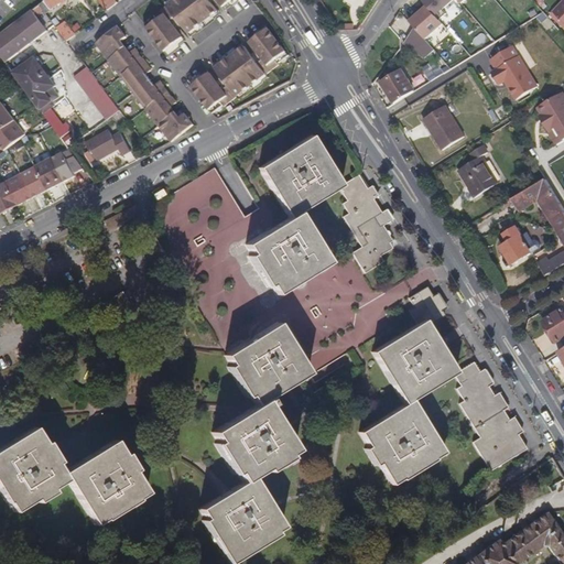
[(45,0),(40,6),(45,13),(62,0),(45,0)]
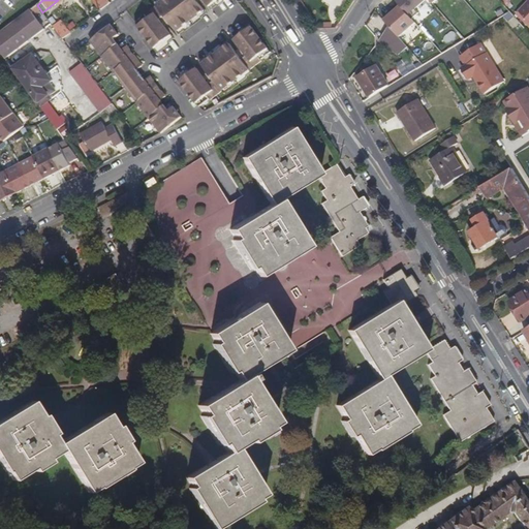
[(111,2),(109,0),(93,0),(100,10),(111,2)]
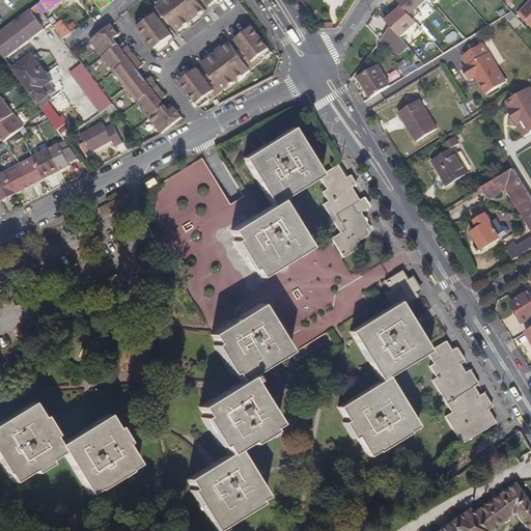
[(156,50),(173,36),(167,28),(161,20),(165,17),(171,25),(177,32),(205,11),(199,3),(196,0),(204,0),(211,7),(220,0),(165,0),(158,6),(145,16),(146,17),(136,24),(156,50)]
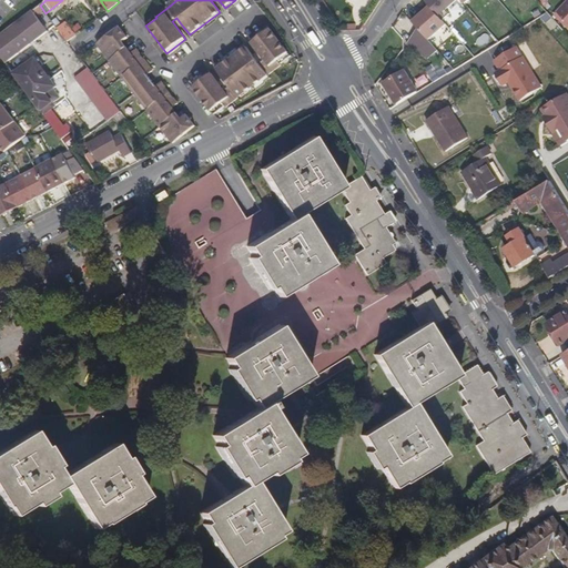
[(241,3),(240,2),(242,0),(235,0),(225,8),(227,11),(233,7),(234,8),(241,3)]
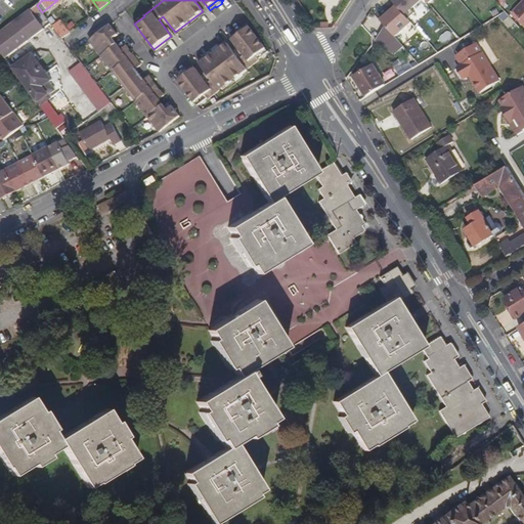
[(389,0),(396,6),(407,19),(413,13),(410,9),(421,0),(389,0)]
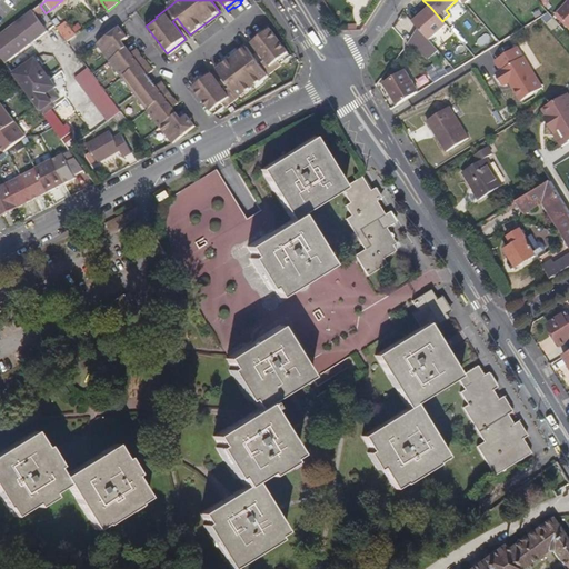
[(442,21),(430,7),(412,22),(419,30),(429,41),(446,26),(442,21)]
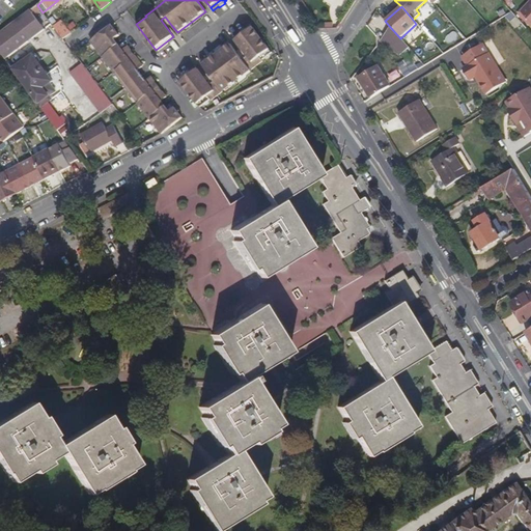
[(29,11),(0,32),(0,50),(2,53),(39,25),(29,11)]
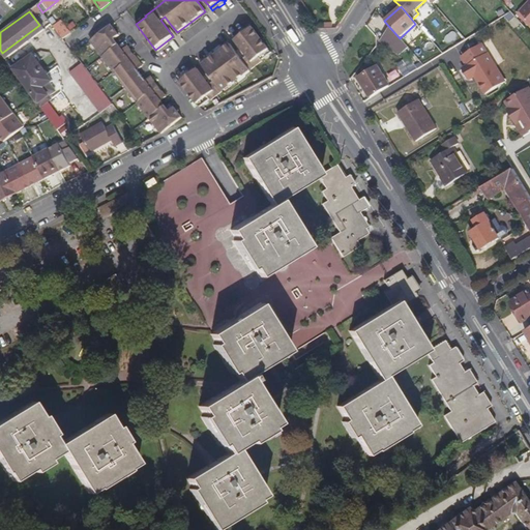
[(186,32),(203,20),(202,19),(207,15),(205,11),(177,32),(179,35),(185,31),(186,32)]
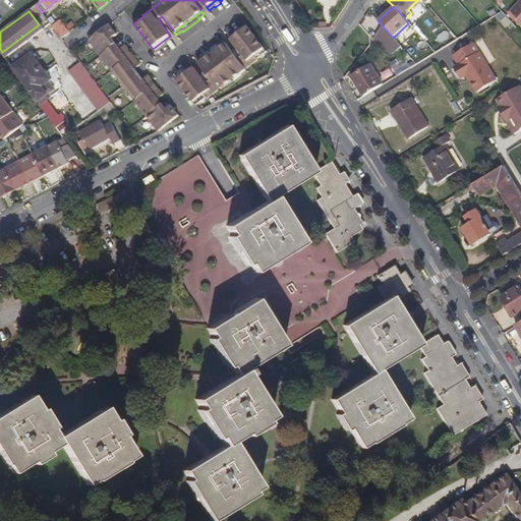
[(168,24),(162,16),(158,19),(164,27),(168,24)]
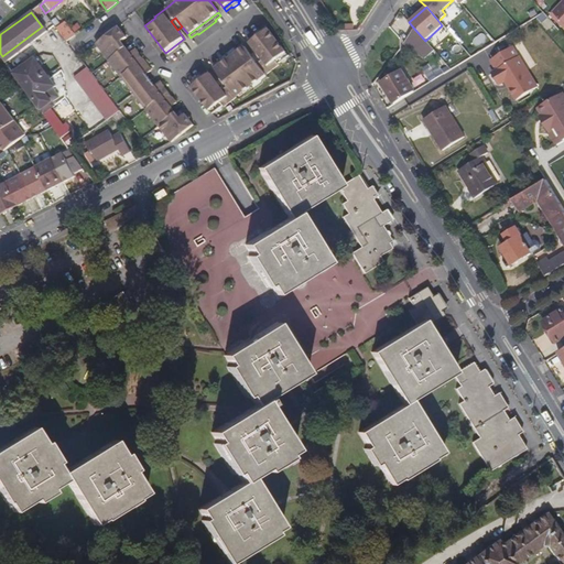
[(75,35),(64,21),(56,28),(66,41),(75,35)]
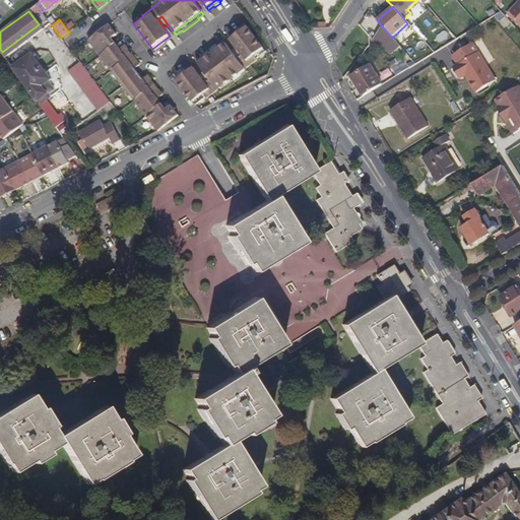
[(231,40),(247,27),(245,23),(240,28),(239,27),(233,31),(234,33),(229,37),(231,40)]
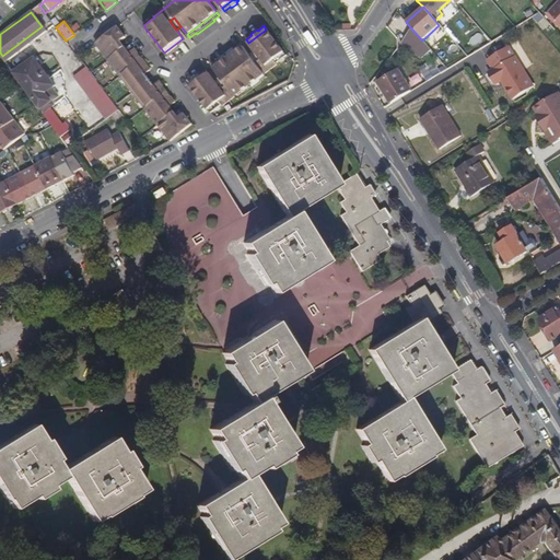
[(114,67),(136,50),(135,49),(129,53),(126,56),(121,50),(117,44),(120,42),(126,37),(117,26),(95,44),(114,67)]
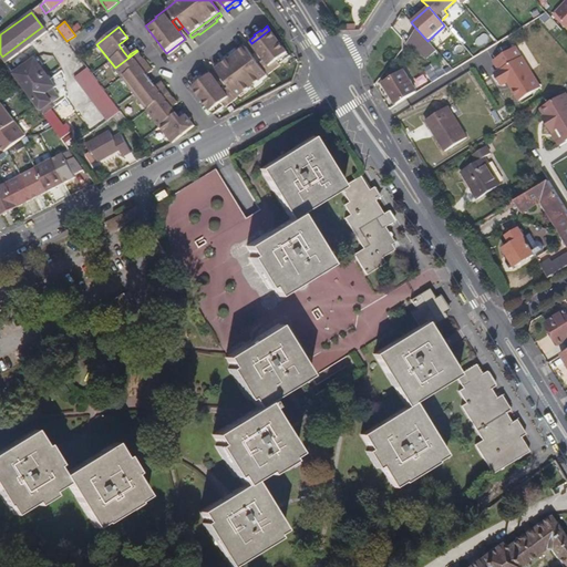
[(238,98),(268,75),(280,65),(279,64),(289,57),(270,30),(269,30),(251,44),(258,52),(265,61),(259,64),(253,55),(247,49),(218,72),(223,79),(229,88),(224,91),(217,82),(213,75),(195,90),(214,115),(224,106),(225,107),(238,98)]
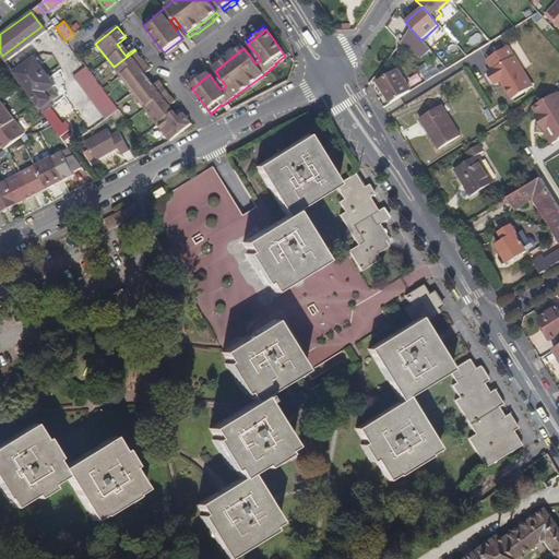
[(421,40),(412,30),(400,44),(421,58),(429,50),(421,40)]
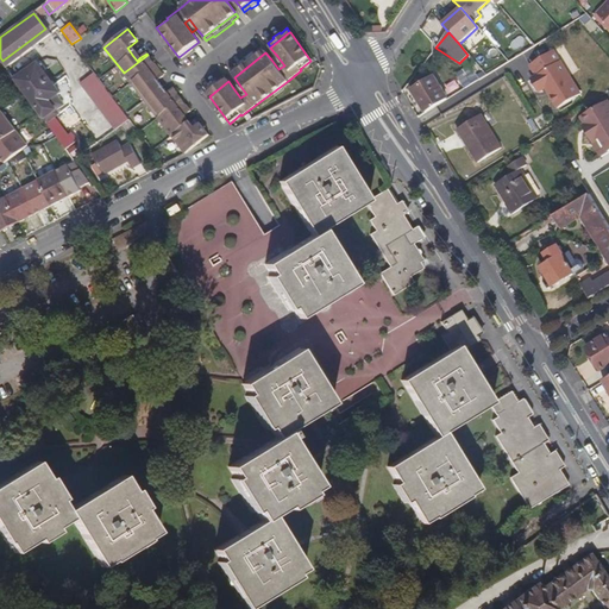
[(183,62),(196,52),(194,50),(201,45),(199,42),(179,57),(183,62)]
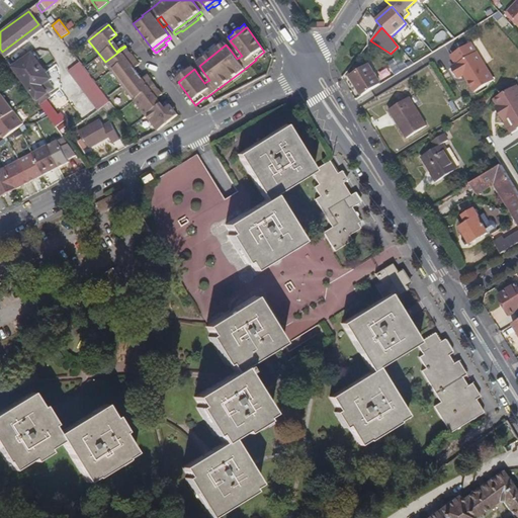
[(198,64),(225,44),(223,40),(218,45),(217,44),(200,56),(200,57),(195,61),(198,64)]
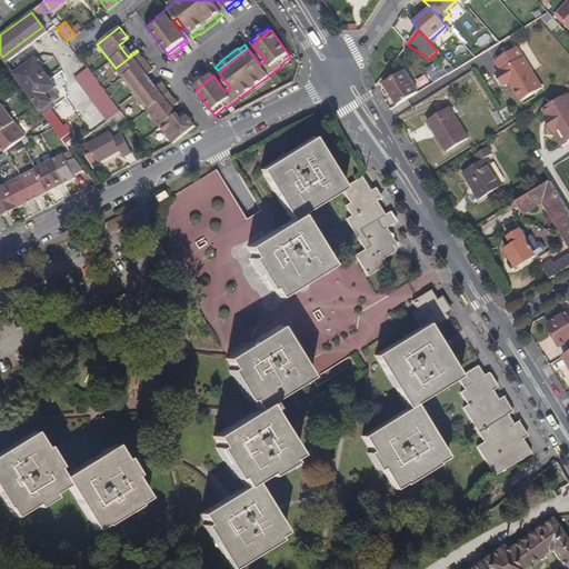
[(509,82),(520,101),(542,88),(516,47),(493,61),(500,71),(499,73),(506,85),(509,82)]
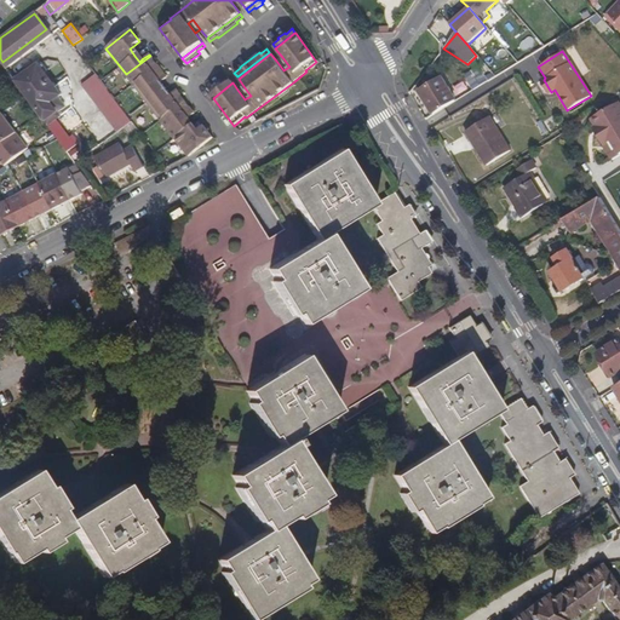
[(239,79),(270,53),(269,52),(237,76),(239,79)]
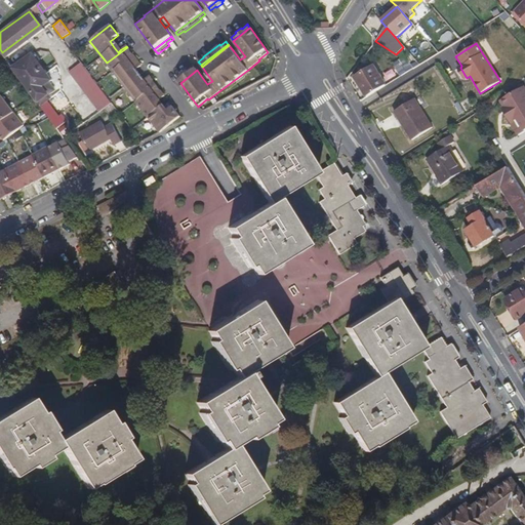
[(160,132),(180,117),(172,107),(167,111),(164,113),(160,108),(156,103),(159,101),(164,96),(150,76),(145,80),(140,82),(137,77),(133,72),(136,70),(142,67),(127,47),(107,63),(160,132)]
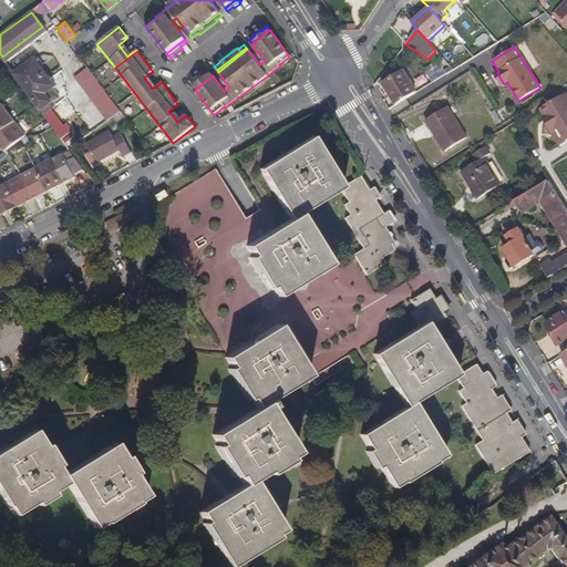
[(265,61),(258,52),(253,55),(259,64),(265,61)]
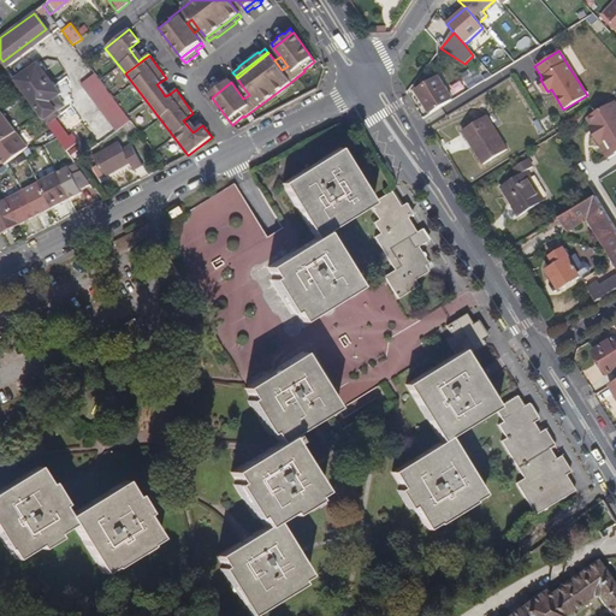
[(27,95),(41,116),(47,124),(52,131),(59,141),(67,152),(78,142),(73,135),(70,137),(53,114),(58,111),(51,101),(60,94),(39,64),(16,81),(21,88),(25,95),(27,95)]
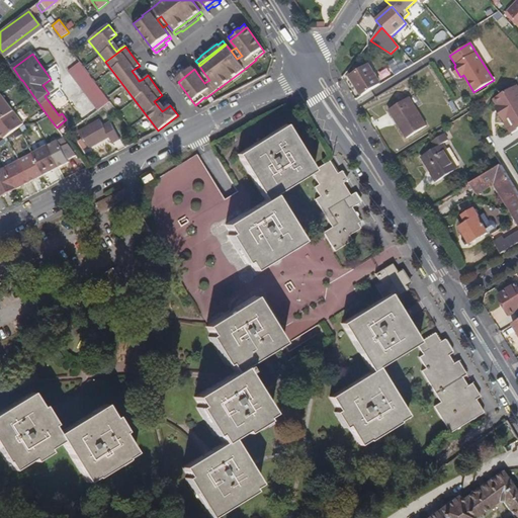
[(407,67),(400,56),(397,58),(387,64),(395,75),(407,67)]
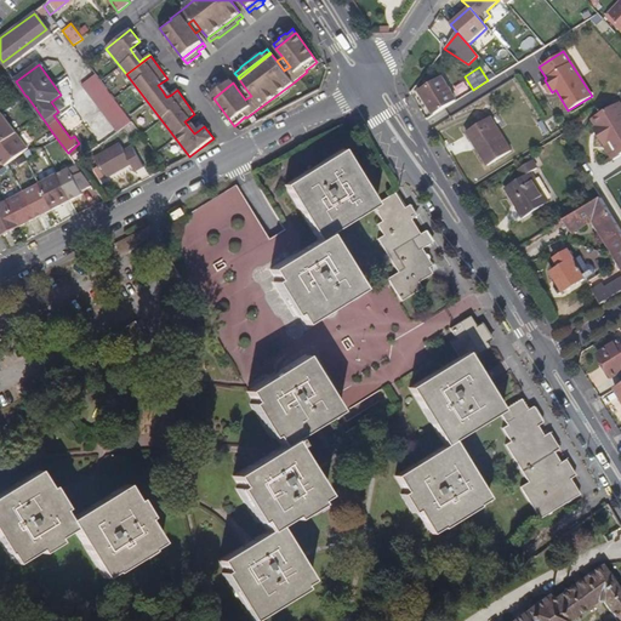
[(132,121),(107,89),(96,75),(81,85),(118,132),(132,121)]
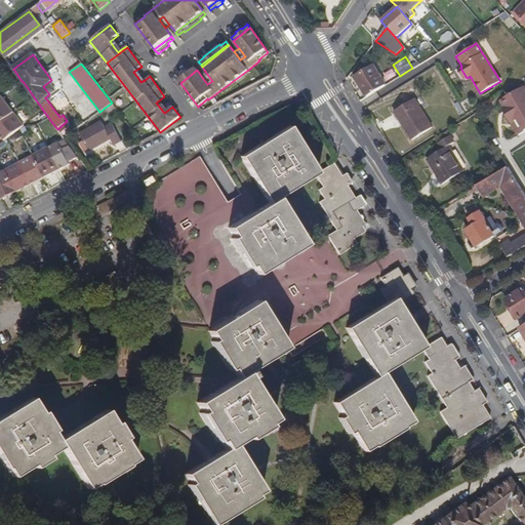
[(178,81),(196,69),(194,66),(188,70),(186,68),(175,76),(178,81)]
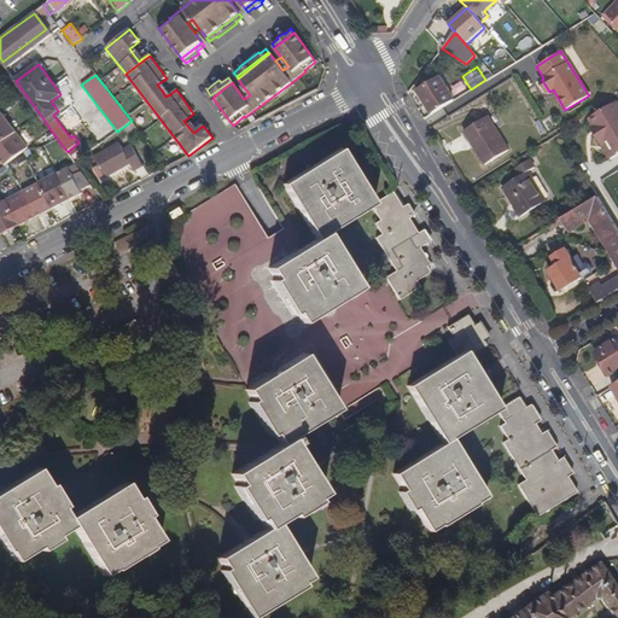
[(454,100),(442,80),(420,94),(432,114),(454,100)]
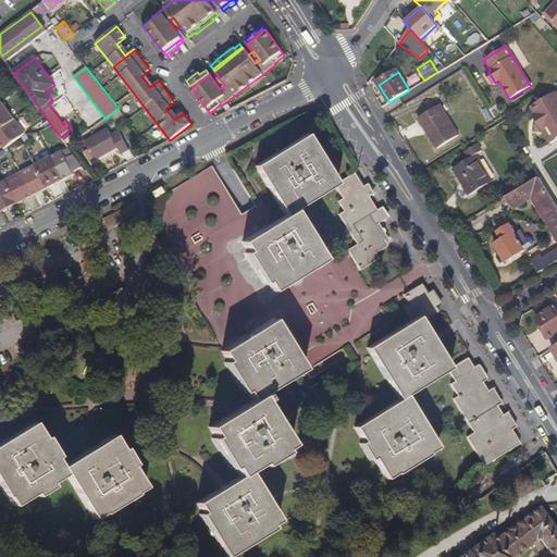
[(192,88),(209,74),(208,73),(189,86),(192,88)]
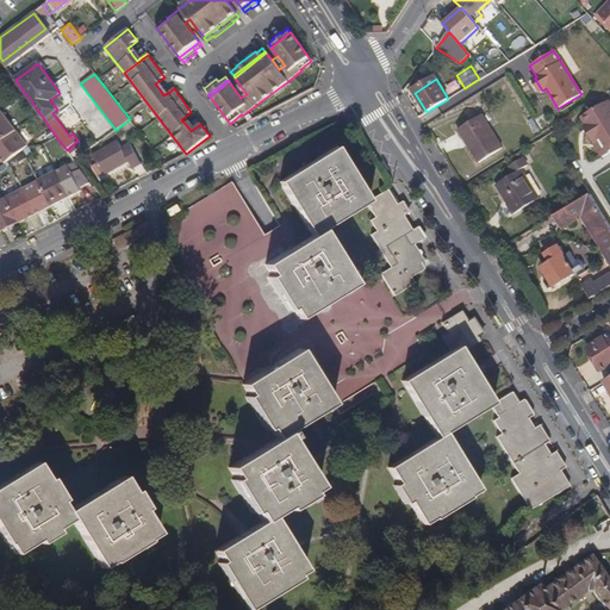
[(455,80),(447,87),(452,93),(461,86),(455,80)]
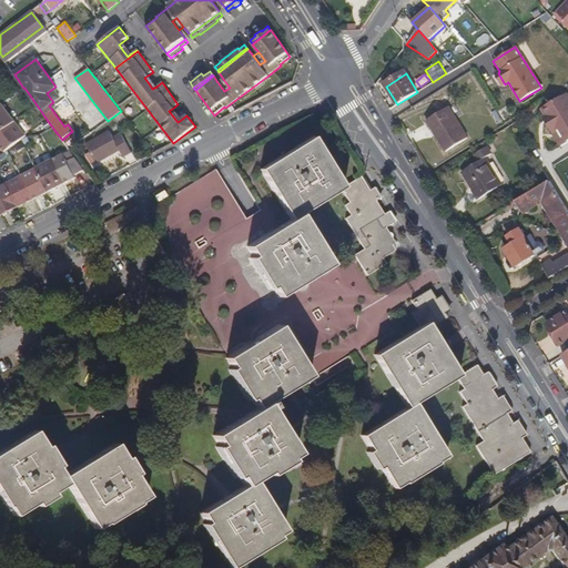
[(247,98),(265,84),(265,83),(271,79),(269,75),(239,98),(241,102),(247,97),(247,98)]
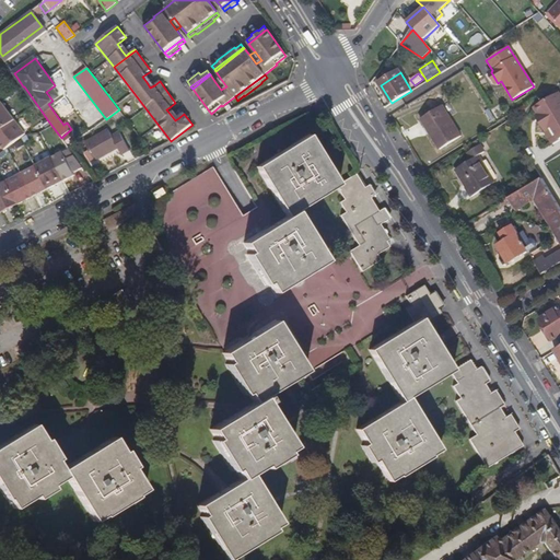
[(226,86),(220,78),(214,81),(221,90),(226,86)]
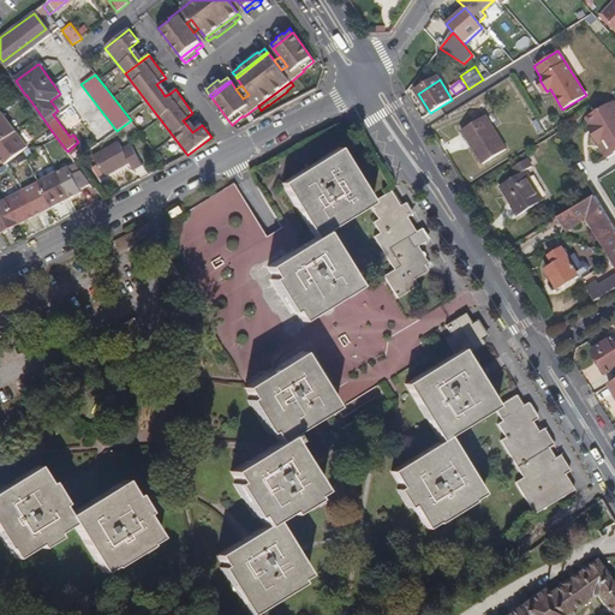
[(25,95),(21,88),(15,93),(19,100),(25,95)]
